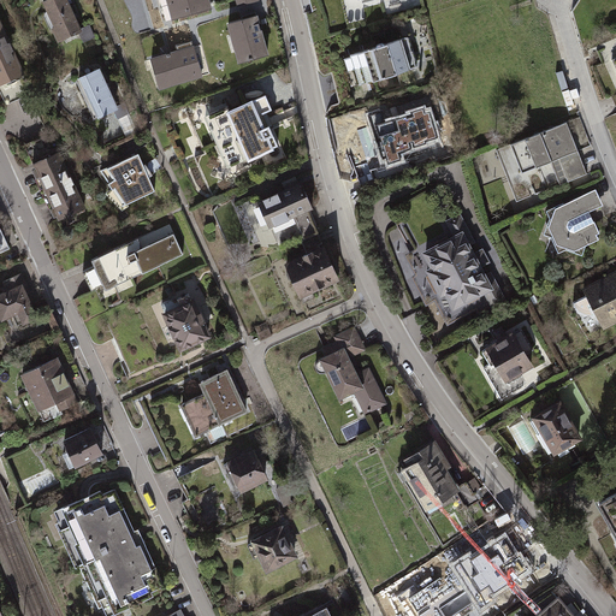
[(66,0),(49,0),(40,5),(58,43),(81,33),(66,0)]
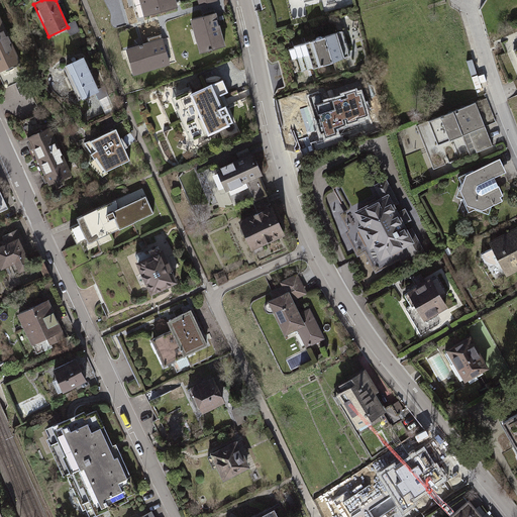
[(179,7),(176,0),(131,0),(137,19),(179,7)]
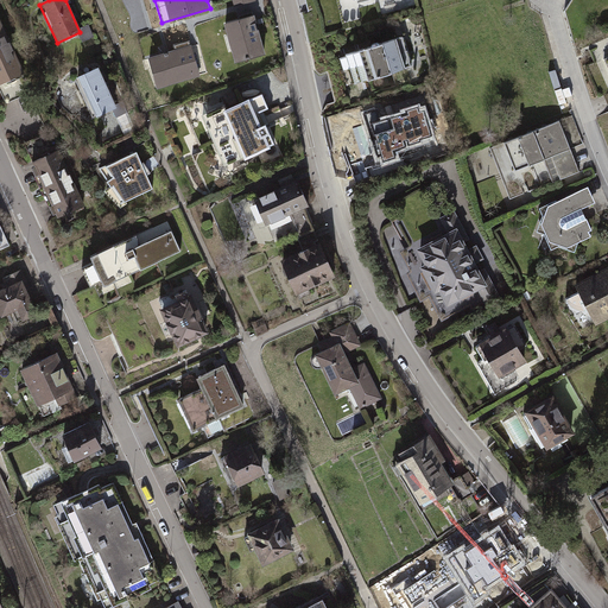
[(254,18),(223,27),(236,68),(266,59),(254,18)]
